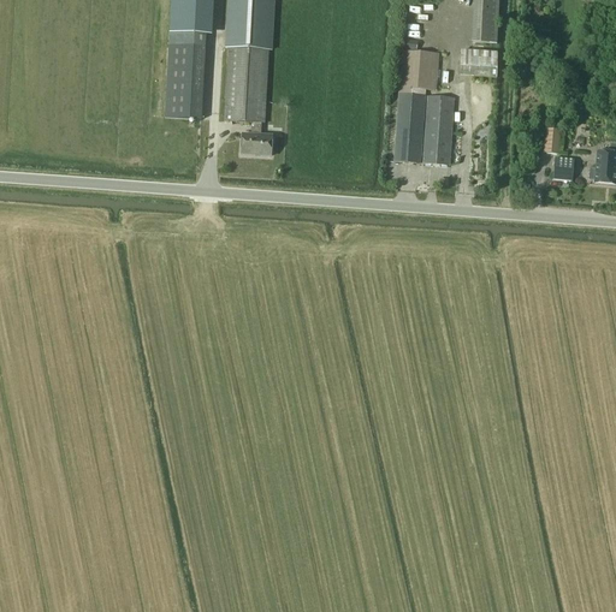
[(171,0),(165,116),(201,118),(207,0),(171,0)]
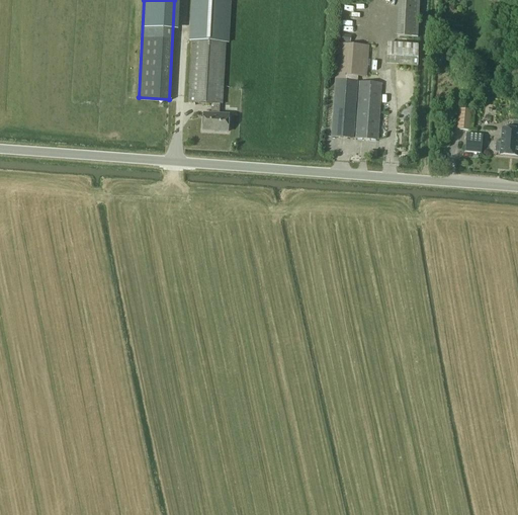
[(210,111),(203,111),(202,127),(228,130),(229,112),(220,112),(220,102),(223,102),(229,0),(194,0),(188,100),(211,101),(210,111)]
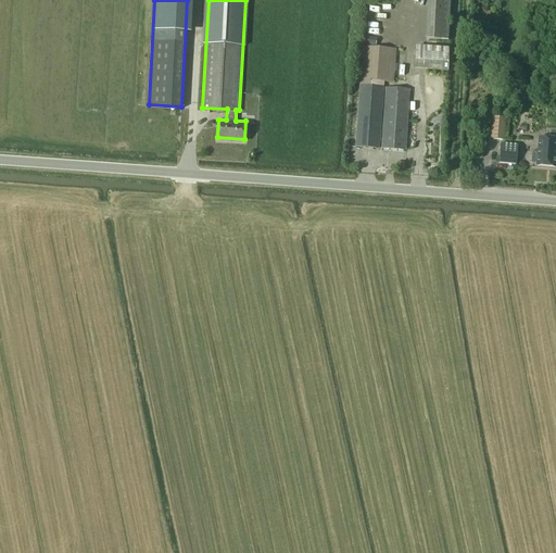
[(449,38),(450,0),(427,0),(426,37),(449,38)]
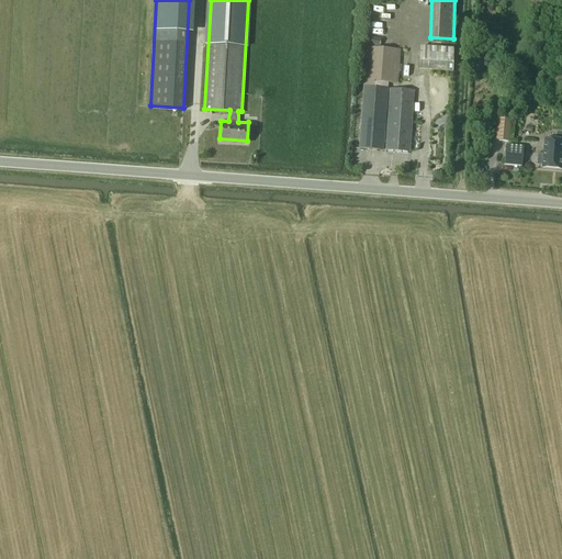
[(419,67),(452,69),(454,45),(422,43),(419,67)]
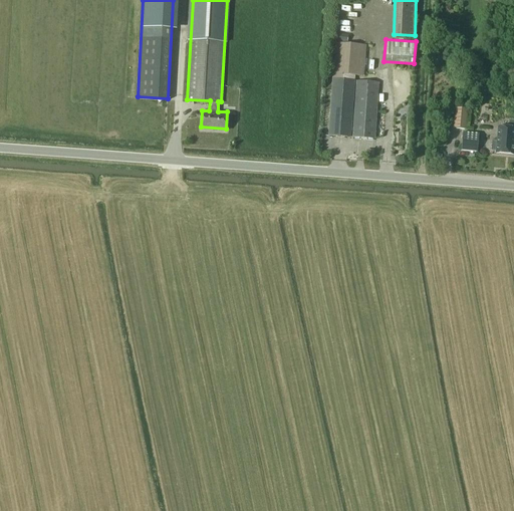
[(351,135),(355,78),(355,72),(364,73),(366,42),(335,40),(332,76),(328,134),(351,135)]
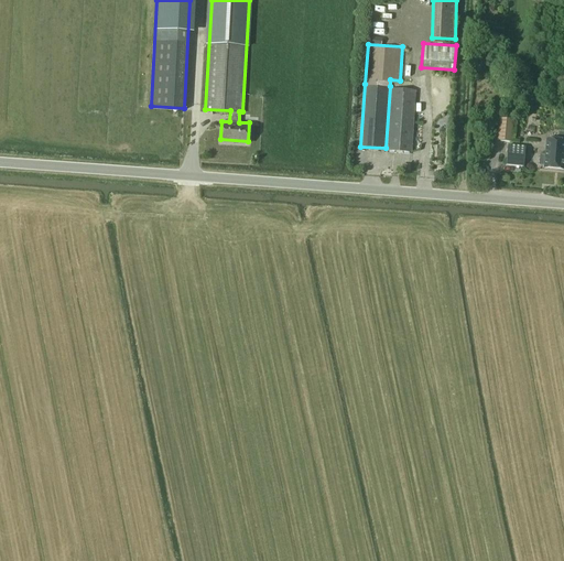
[(411,150),(415,88),(391,87),(388,148),(411,150)]
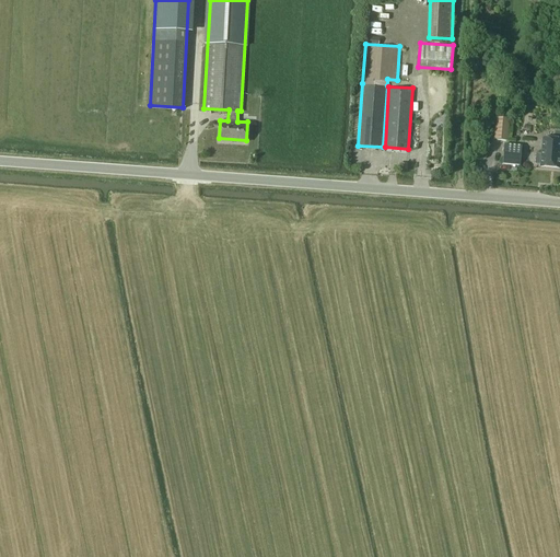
[(508,138),(510,116),(497,115),(494,137),(508,138)]
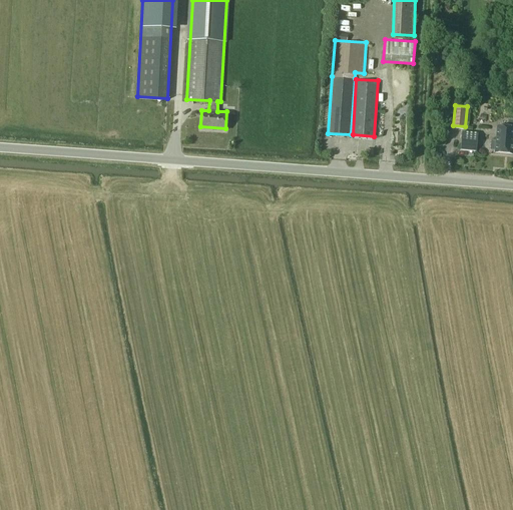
[(512,117),(510,118),(510,124),(499,123),(497,139),(491,138),(490,146),(496,147),(496,150),(512,151),(512,117)]
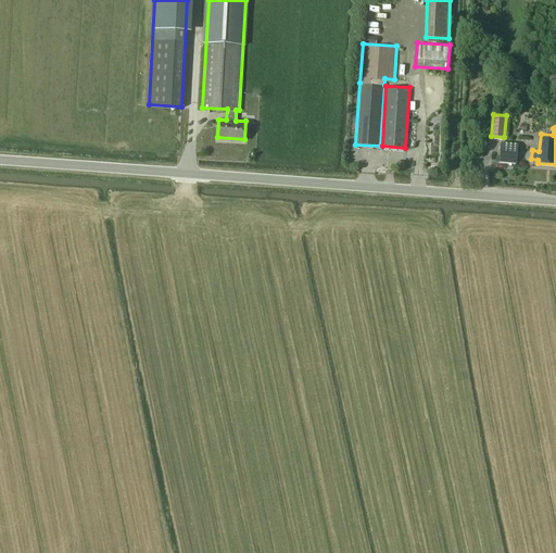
[(517,141),(501,140),(498,160),(516,162),(517,141)]
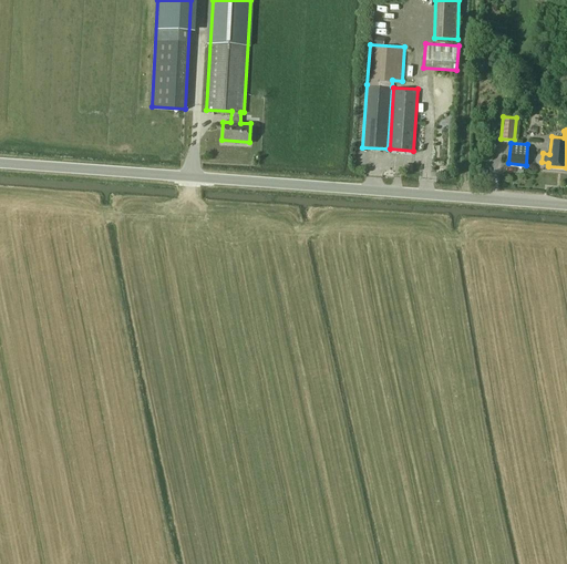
All buildings are outlined.
